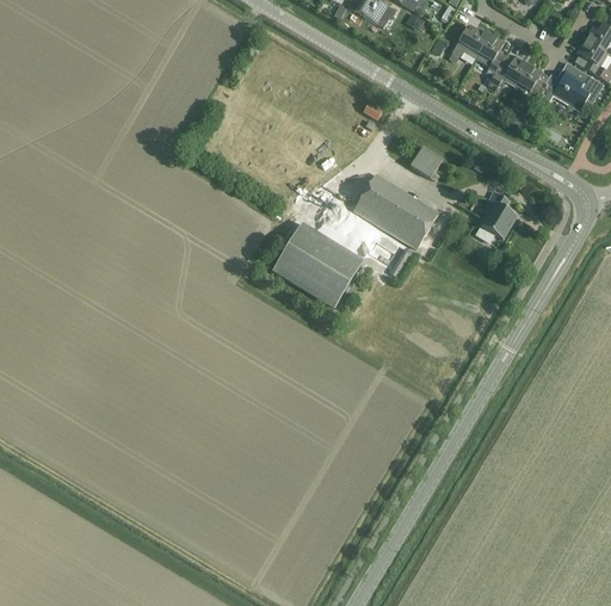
[(358,0),(353,8),(383,26),(383,25),(377,22),(381,16),(390,17),(395,10),(396,10),(396,8),(382,0),(358,0)]
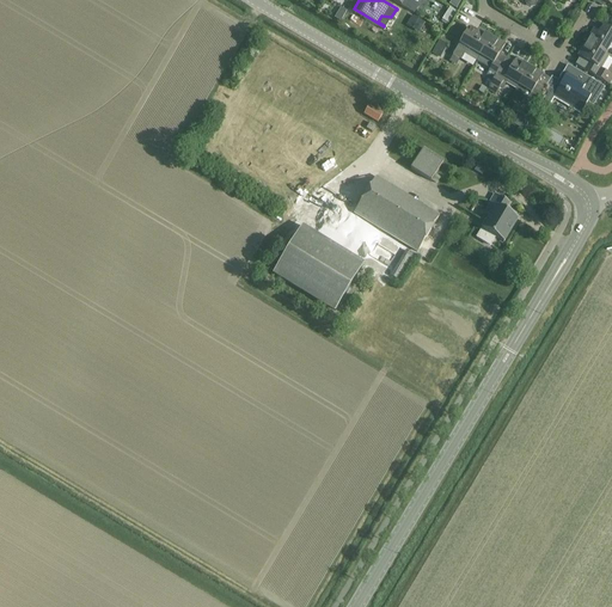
[(399,0),(408,5),(415,10),(420,1),(417,0),(399,0)]
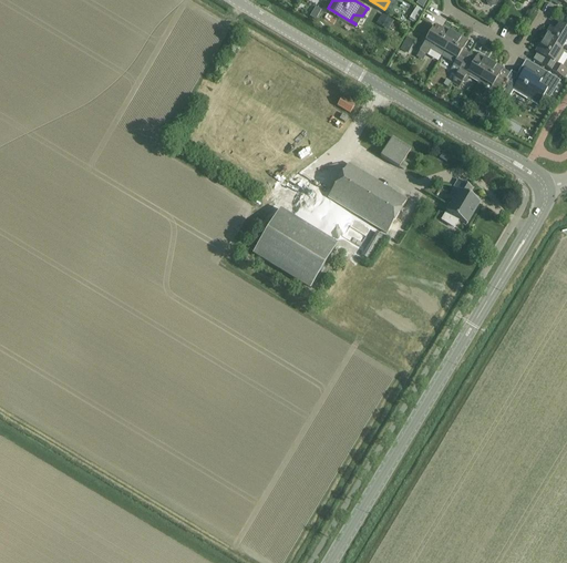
[(560,21),(557,28),(550,23),(543,36),(560,47),(566,36),(566,24),(564,23),(560,21)]
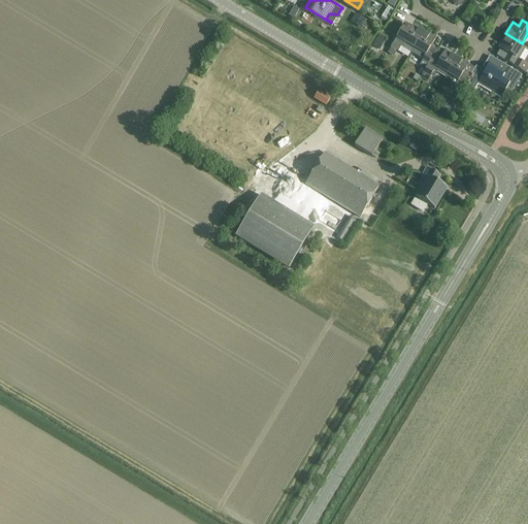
[(409,26),(403,23),(404,22),(403,22),(391,44),(397,48),(400,43),(410,50),(423,28),(411,22),(409,26)]
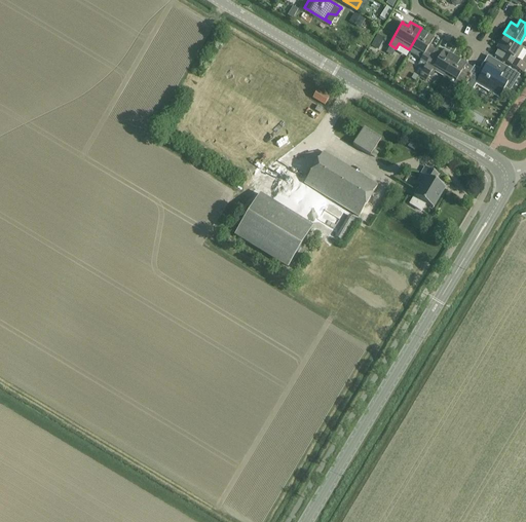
[(425,48),(434,35),(421,28),(409,49),(410,49),(412,45),(423,51),(417,61),(423,65),(431,52),(425,48)]
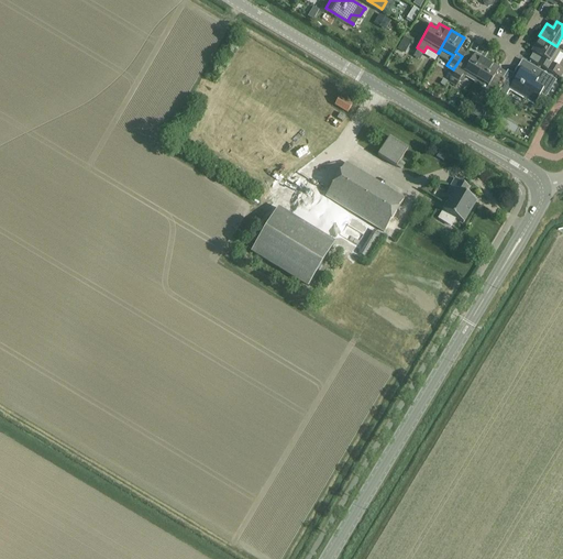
[(539,35),(531,48),(536,51),(532,57),(538,61),(551,69),(560,75),(562,69),(562,66),(555,62),(553,61),(561,48),(556,46),(539,35)]
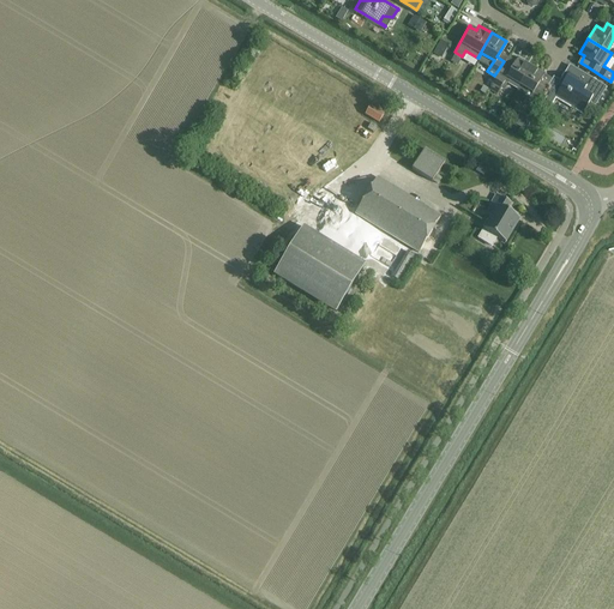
[(519,82),(531,62),(517,54),(511,65),(504,61),(494,76),(495,77),(489,86),(498,91),(507,74),(519,82)]
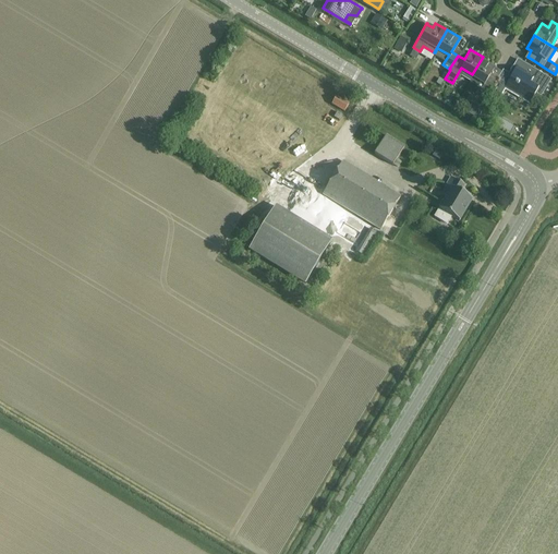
[(510,68),(512,70),(504,84),(530,99),(535,89),(541,93),(550,76),(537,68),(517,56),(510,68)]
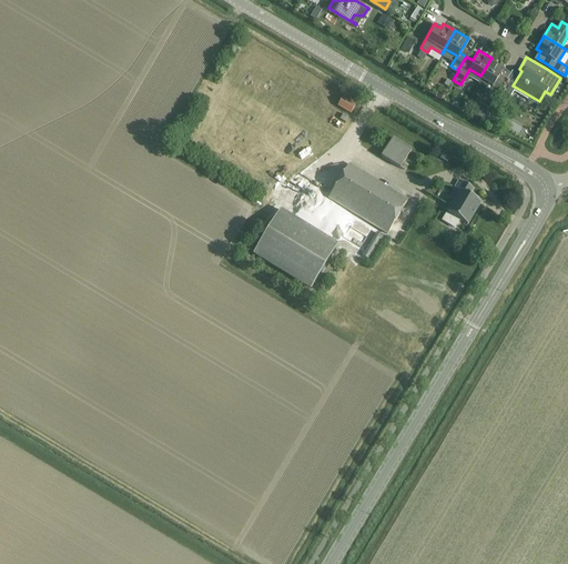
[(504,66),(492,58),(480,76),(478,79),(479,79),(487,84),(487,87),(489,88),(489,89),(487,92),(494,97),(507,74),(500,70),(504,66)]
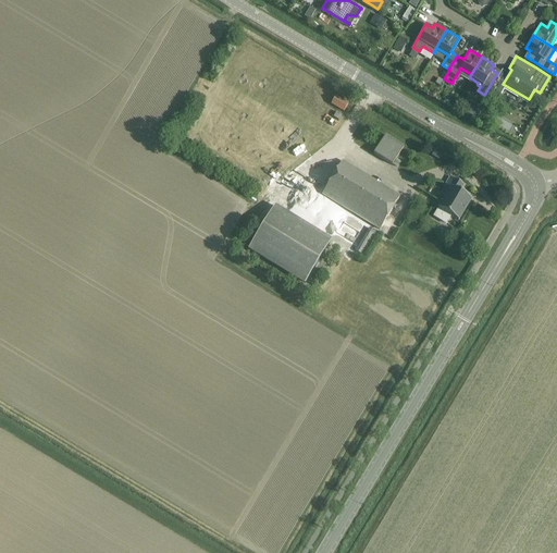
[(495,80),(485,96),(493,100),(496,95),(495,94),(502,83),(495,80)]
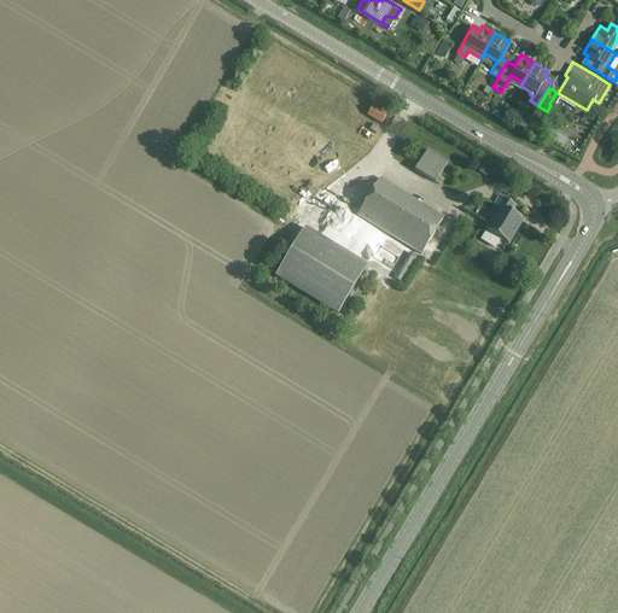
[(382,120),(386,112),(372,104),(368,111),(382,120)]
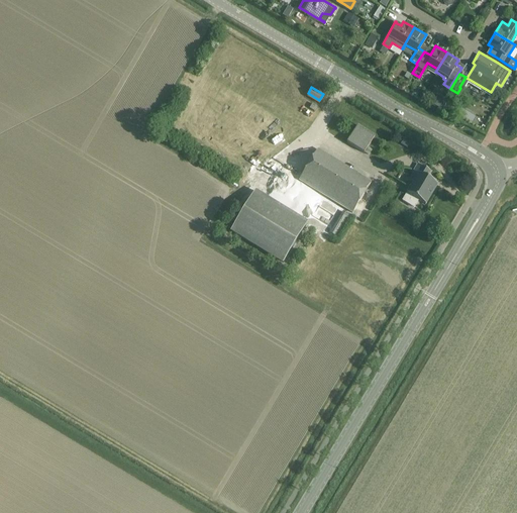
[(346,139),(364,149),(375,132),(357,122),(346,139)]
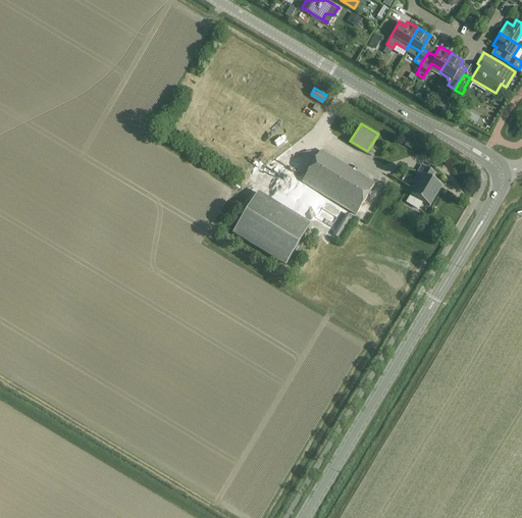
[(355,211),(374,182),(321,148),(303,177),(355,211)]
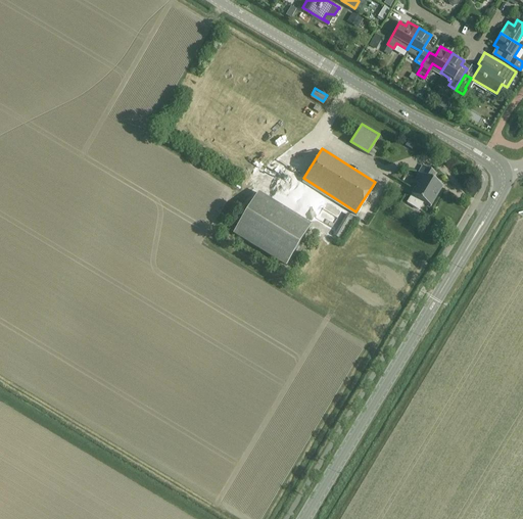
[(430,203),(442,184),(431,177),(435,170),(423,162),(418,172),(421,174),(410,191),(407,198),(419,205),(422,199),(424,199),(430,203)]
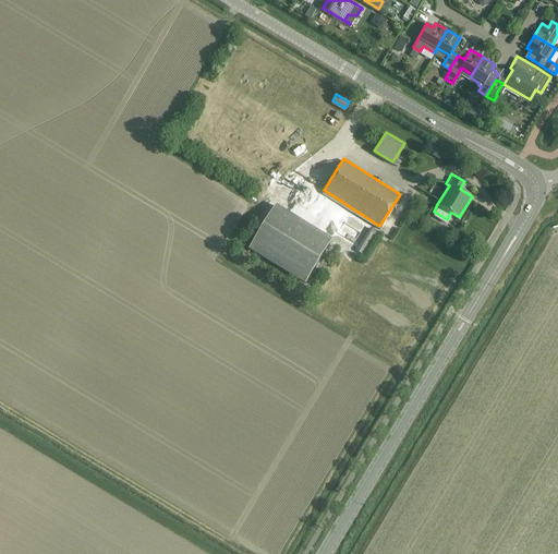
[(305,281),(332,238),(276,203),(249,247),(305,281)]
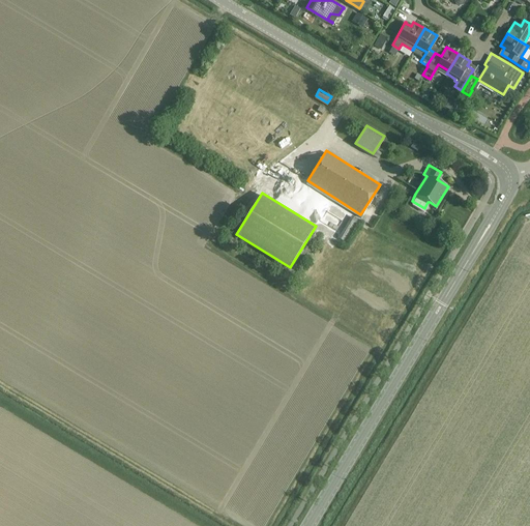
[(347,241),(360,218),(351,213),(339,236),(347,241)]
